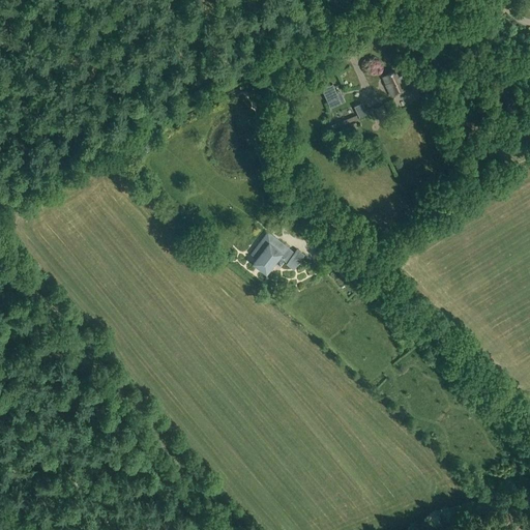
[(399,78),(395,72),(383,78),(392,96),(408,88),(412,86),(417,96),(428,91),(420,74),(409,79),(411,83),(407,85),(403,76),(399,78)]
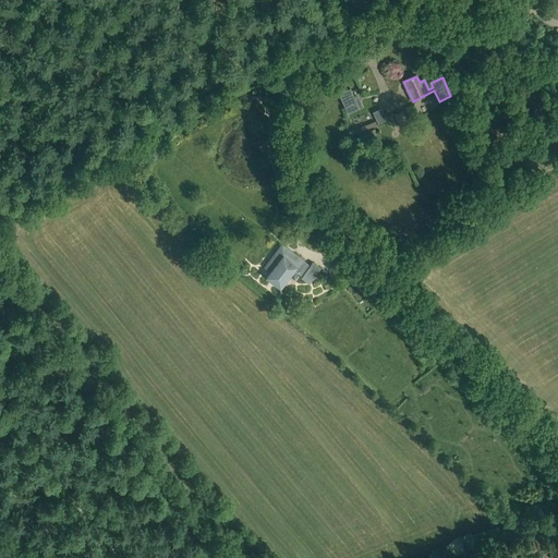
[(354,98),(350,89),(338,94),(344,108),(356,102),(354,98)]
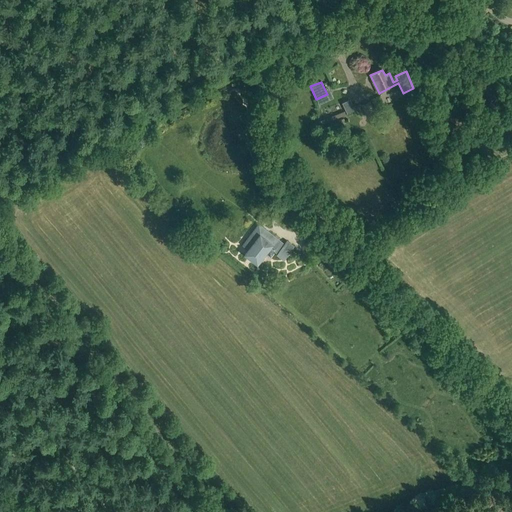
[(346,101),(350,112),(358,109),(354,98),(346,101)]
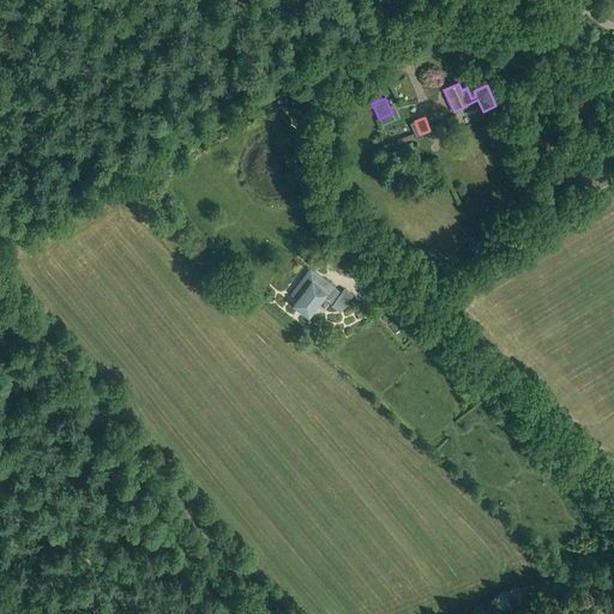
[(440,142),(451,137),(444,121),(434,126),(440,142)]
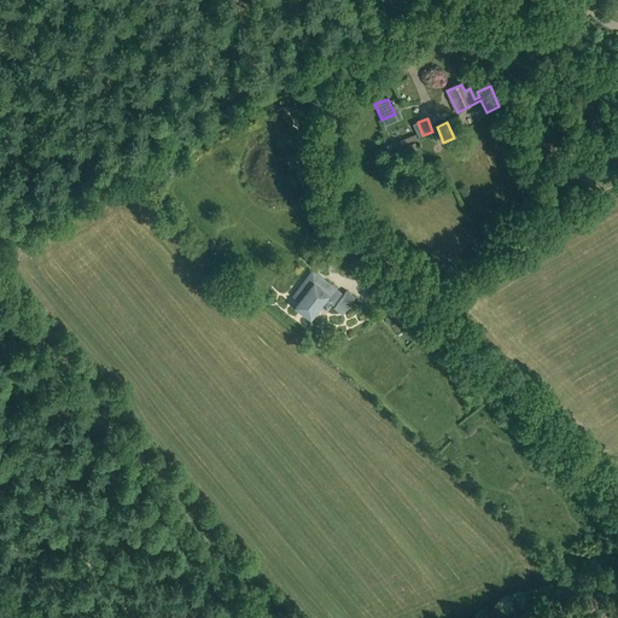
[(413,136),(385,147),(388,151),(414,140),(413,136)]
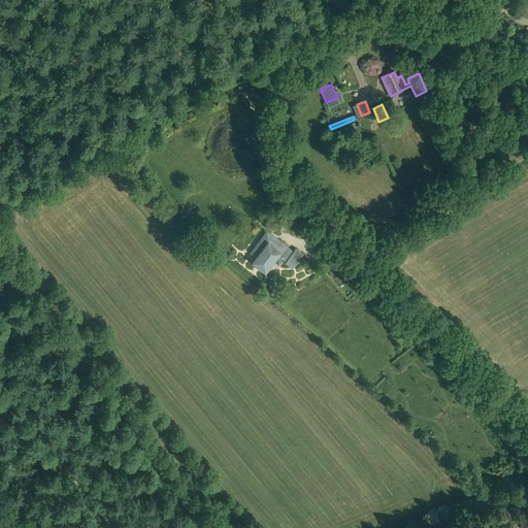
[(293,251),(267,231),(250,253),(256,257),(252,263),(266,273),(274,262),(279,266),(284,260),(286,261),(285,262),(293,268),(303,254),(295,249),(293,251)]
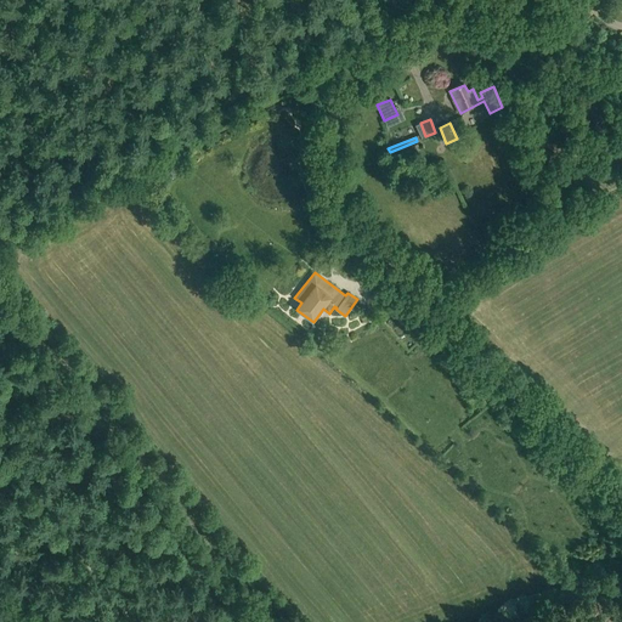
All buildings are outlined.
